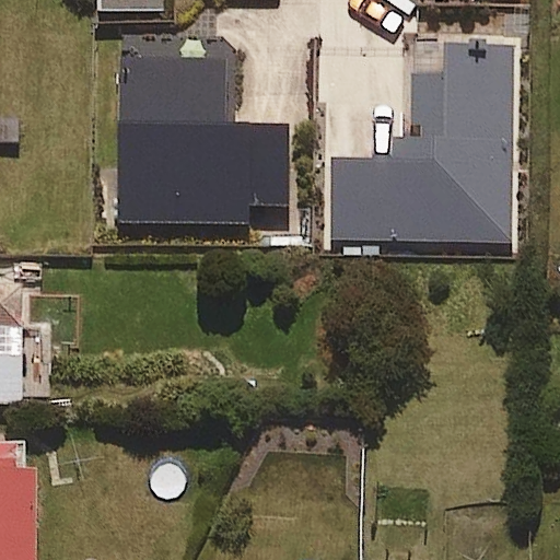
[(165,0),(97,0),(97,13),(165,13),(165,0)]
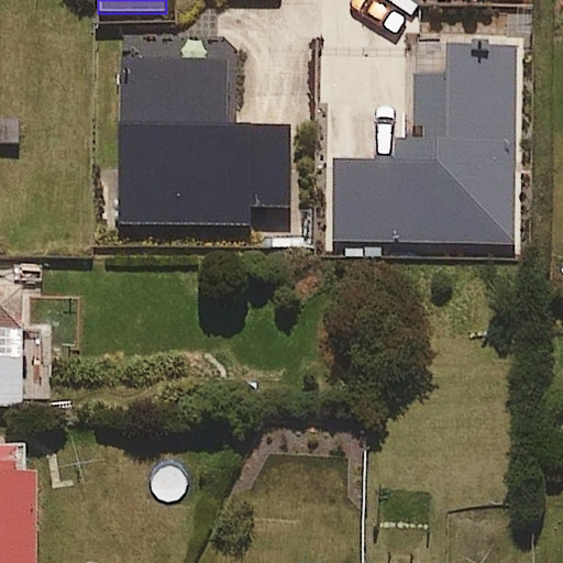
[(516,244),(517,56),(438,55),(438,78),(411,78),(410,141),(388,140),(387,162),(334,162),(334,242),(516,244)]
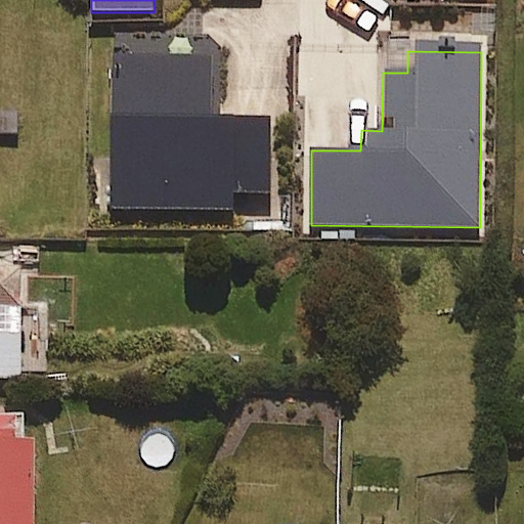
[(212,120),(212,58),(112,57),(112,210),(231,210),(231,192),(270,192),(270,120),(212,120)]
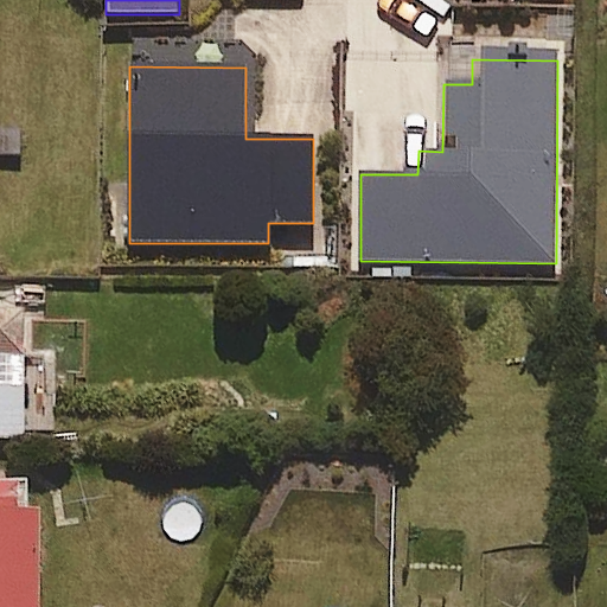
[(0,438),(25,438),(24,306),(0,306),(0,438)]
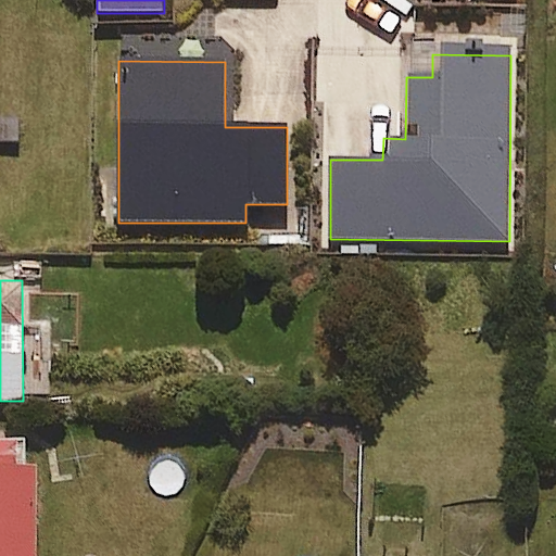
[(39,555),(38,465),(16,465),(16,445),(0,444),(0,555),(39,555)]
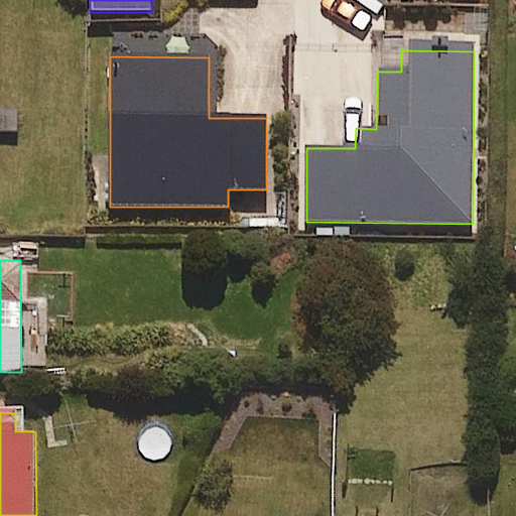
All buildings are outlined.
